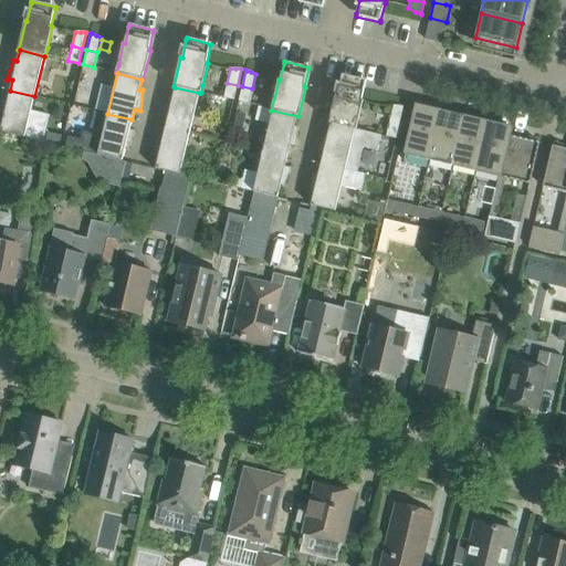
[(329,123),(328,124),(331,124),(356,130),(363,101),(362,100),(366,83),(366,81),(342,75),(342,77),(337,95),(336,94),(329,123)]
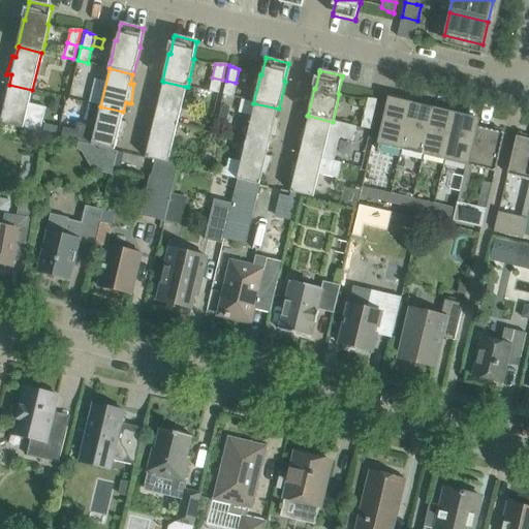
[(222,80),(212,78),(209,92),(218,94),(222,80)]
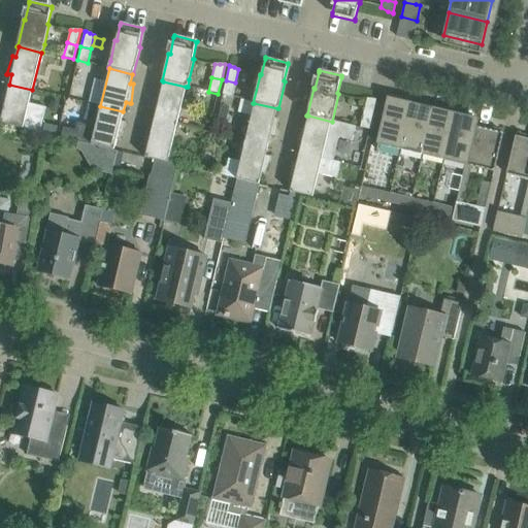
[(232,97),(235,83),(226,80),(223,95),(232,97)]
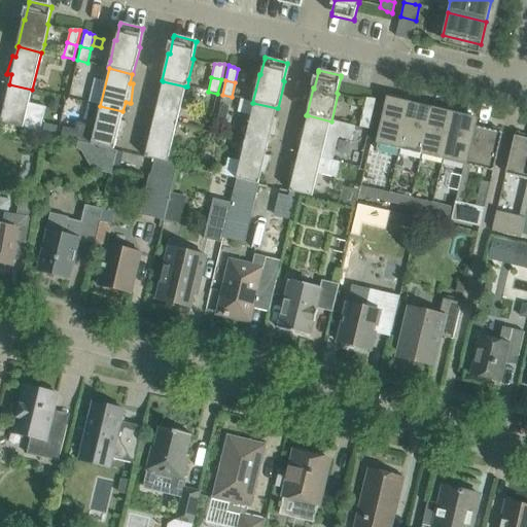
[(157,90),(150,108),(152,108),(156,109),(154,118),(176,124),(185,86),(163,81),(161,91),(157,90)]
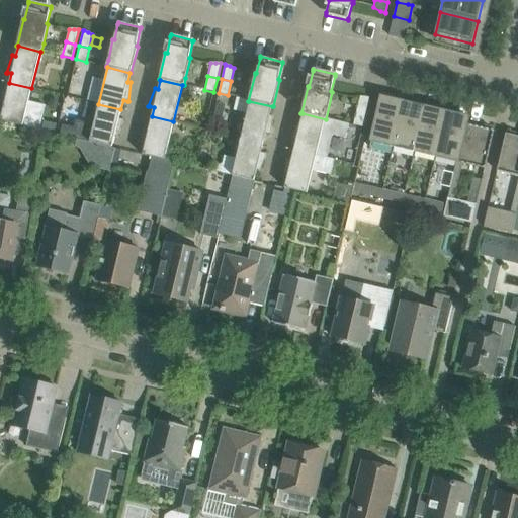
[(0,109),(3,110),(0,120),(39,131),(46,107),(27,103),(31,88),(9,83),(7,92),(3,91),(3,90),(2,90),(0,104),(0,109)]
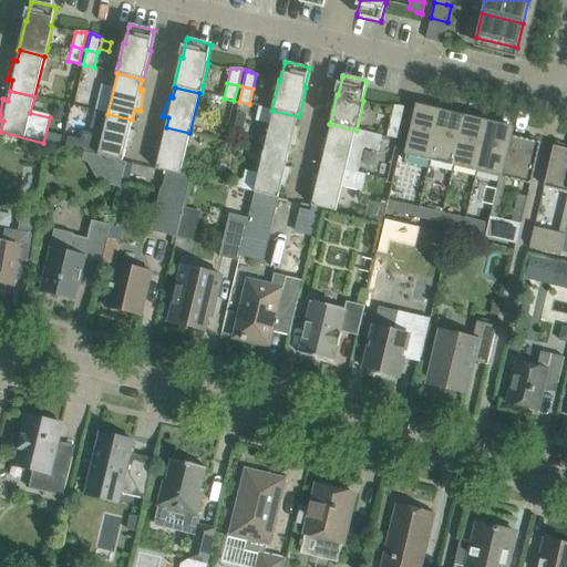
[(399,106),(393,106),(390,122),(400,124),(404,109),(404,107),(399,106)]
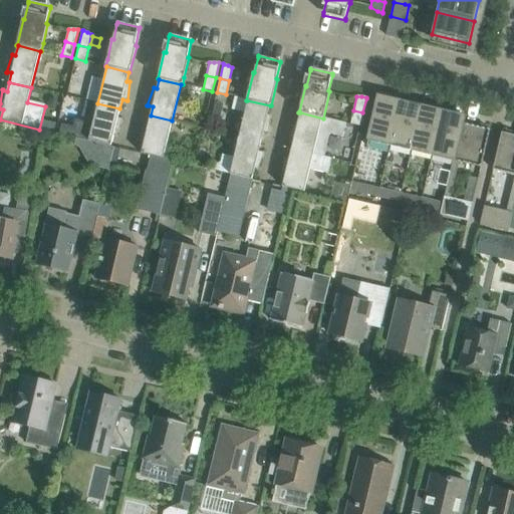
[(244,113),(239,137),(261,142),(263,133),(267,134),(267,135),(268,135),(271,115),(267,114),(270,105),(247,100),(244,113)]
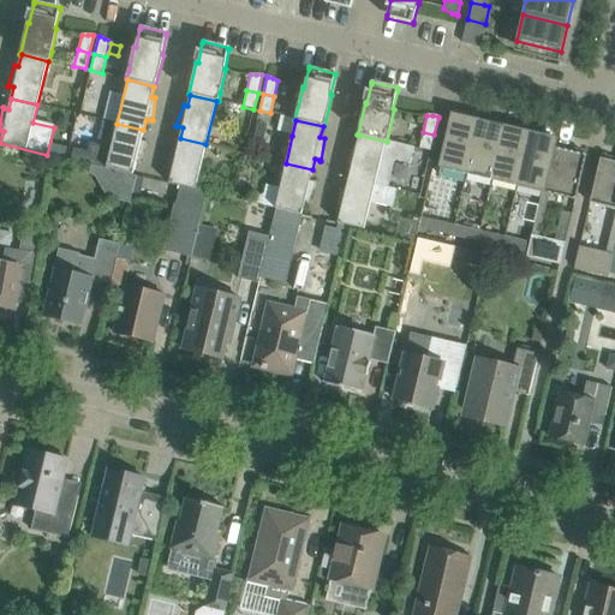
[(117,124),(111,148),(90,143),(88,151),(75,148),(71,160),(132,175),(136,162),(139,163),(148,142),(145,142),(141,141),(143,130),(117,124)]
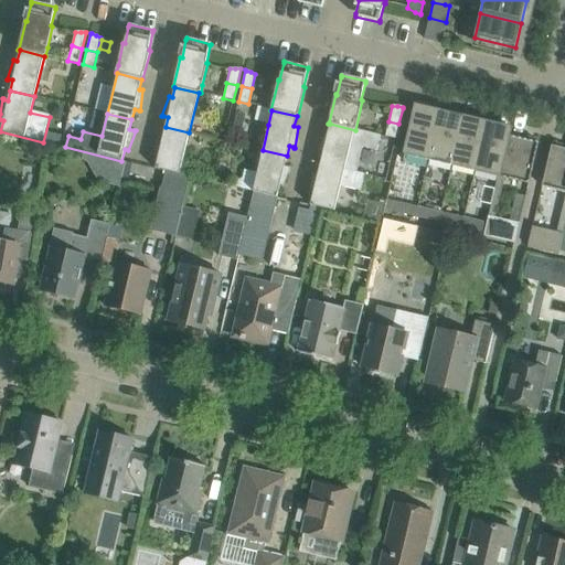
[(405,155),(428,160),(438,119),(414,114),(405,155)]
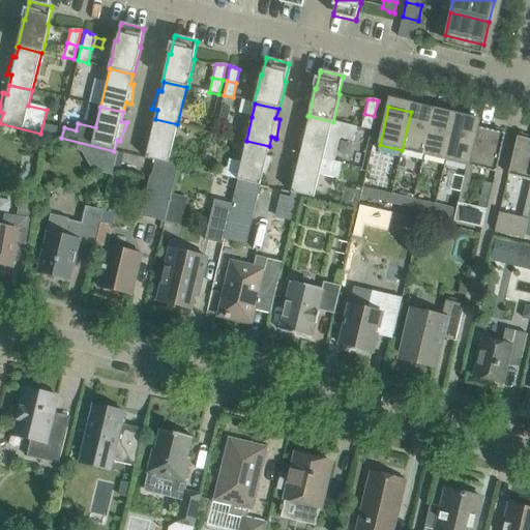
[(411,112),(402,150),(423,155),(433,117),(411,112)]
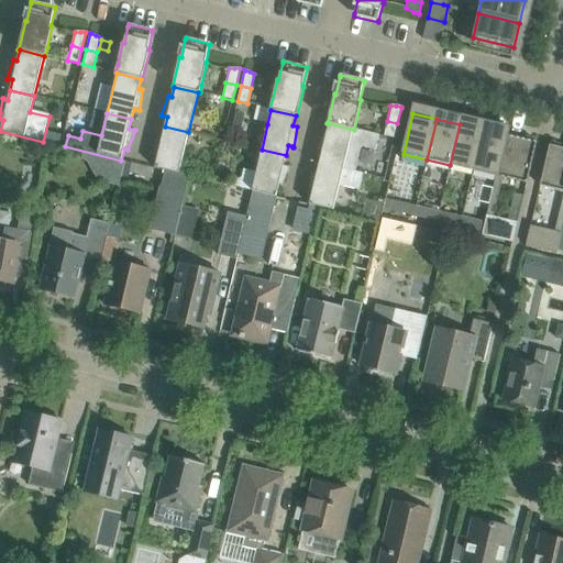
[(387,121),(384,135),(394,139),(394,138),(397,123),(387,121)]
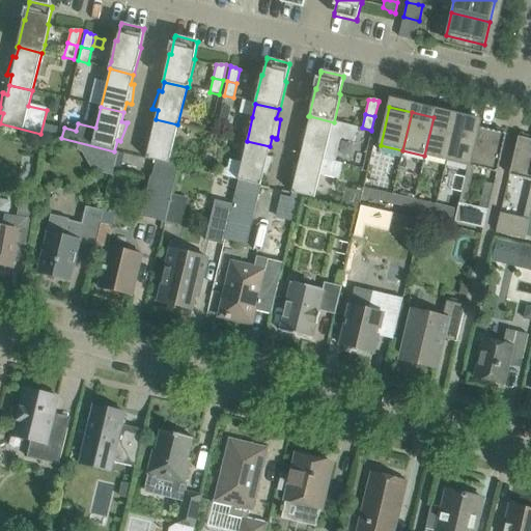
[(304,124),(298,143),(299,144),(299,143),(303,144),(301,154),(335,163),(340,139),(354,142),(358,128),(334,122),(310,116),(307,126),(304,124)]
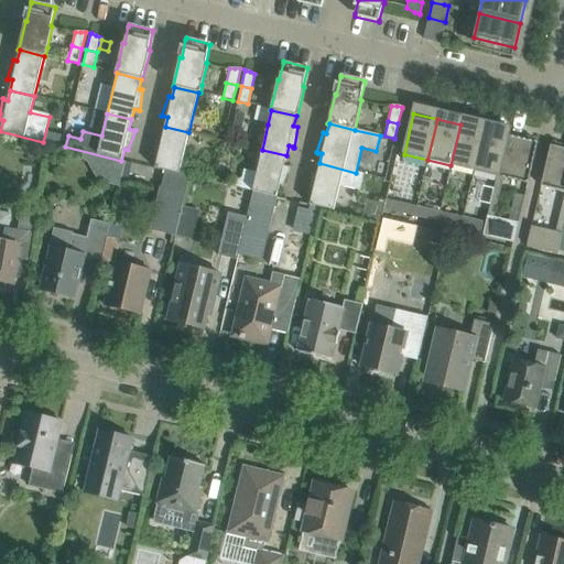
[(451,165),(474,171),(484,130),(461,125),(451,165)]
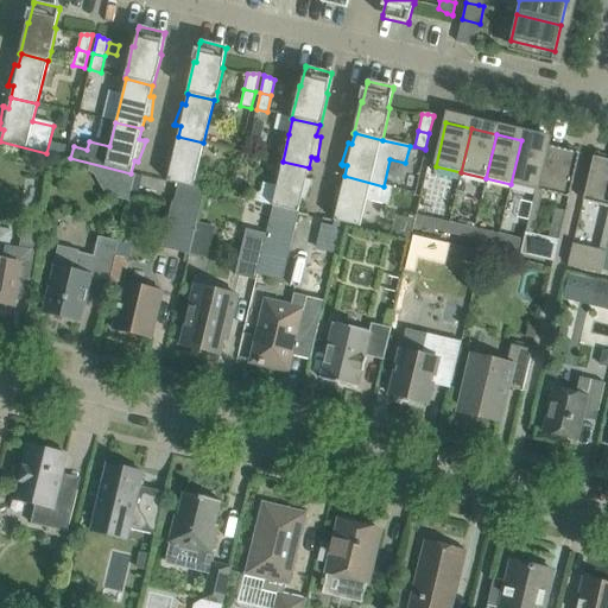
[(192,188),(203,143),(178,137),(175,147),(170,146),(169,146),(166,169),(170,169),(168,182),(178,184),(192,188)]
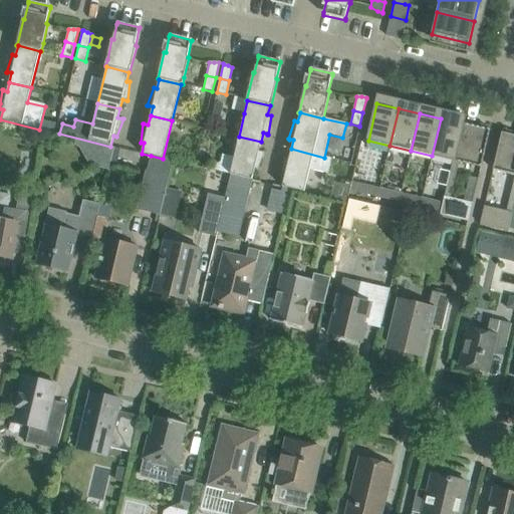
[(441,118),(432,156),(453,161),(462,123),(441,118)]
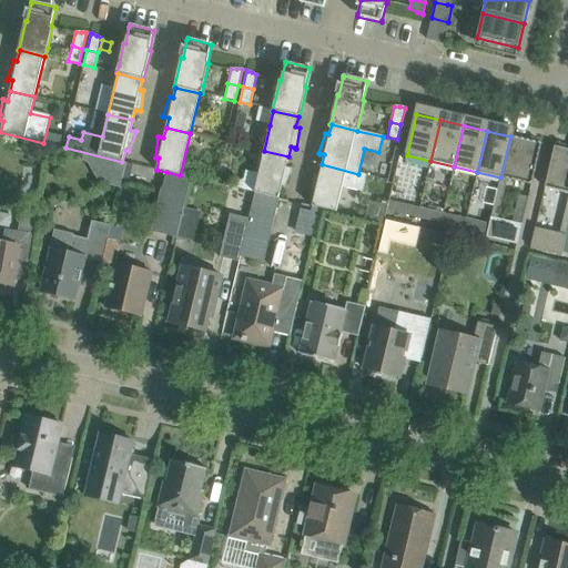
[(489,225),(487,234),(486,237),(517,245),(521,224),(513,222),(497,219),(507,179),(531,184),(541,143),(510,137),(500,178),(489,225)]
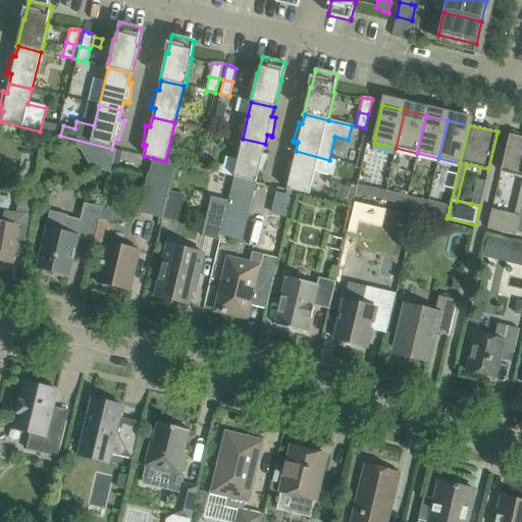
[(519,223),(518,223),(521,206),(521,137),(509,135),(500,172),(521,177),(521,179),(514,214),(491,209),(487,227),(516,235),(516,231),(517,231),(519,223)]
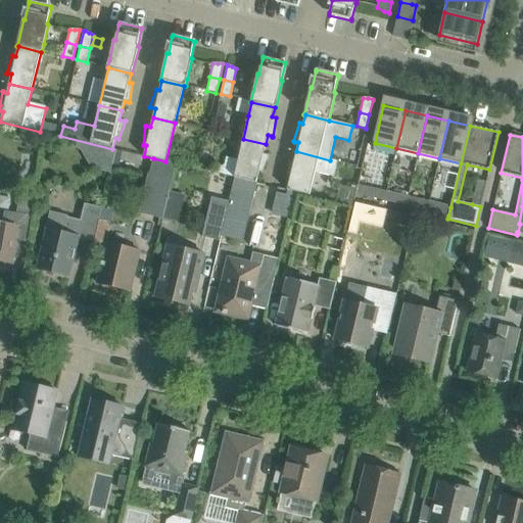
[(266,144),(243,139),(234,178),(236,178),(252,182),(256,183),(258,172),(262,173),(269,154),(268,154),(264,154),(266,144)]
